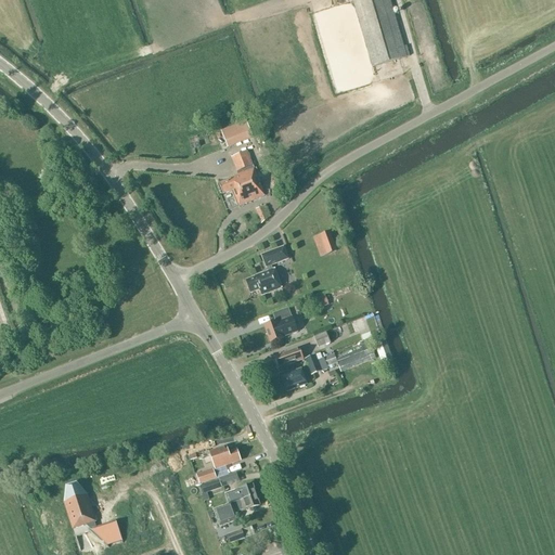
[(404,49),(389,0),(357,0),(352,1),(372,67),(407,57),(407,56),(410,55),(408,48),(404,49)]
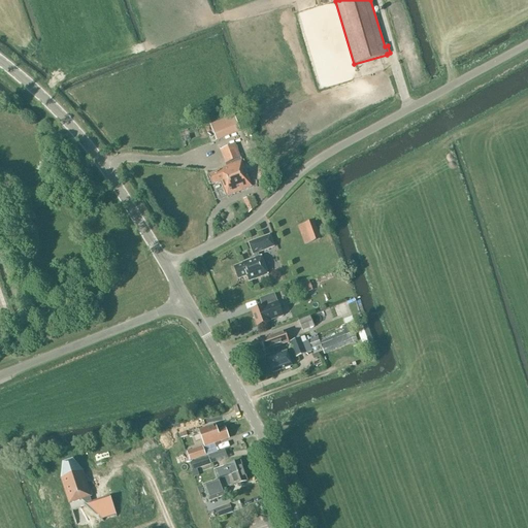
[(216,139),(228,135),(222,122),(210,126),(216,139)]
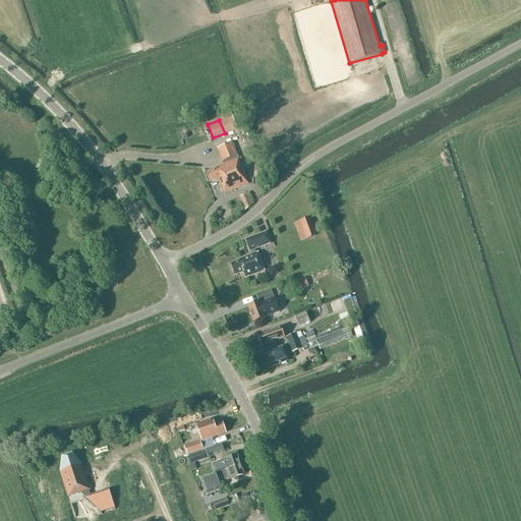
[(239,161),(241,160),(240,158),(238,159),(231,141),(216,148),(222,163),(229,160),(230,162),(217,167),(218,169),(206,174),(210,182),(218,179),(224,193),(248,184),(239,161)]
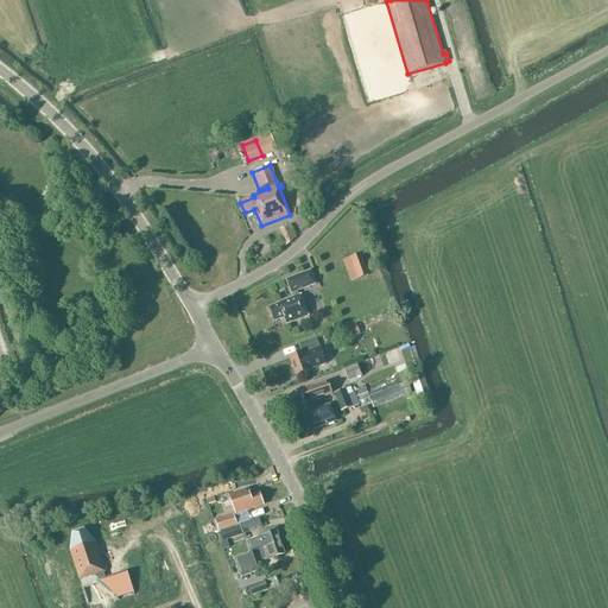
[(286,244),(298,239),(293,225),(282,228),(286,244)]
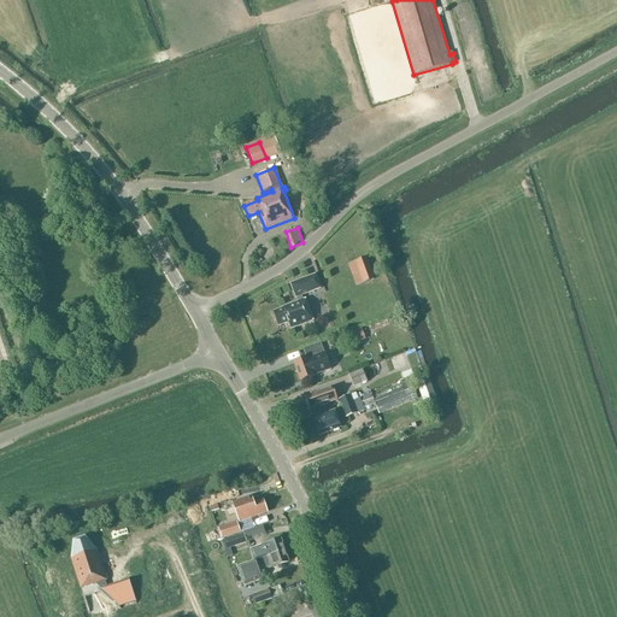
[(363,285),(375,280),(368,259),(356,264),(363,285)]
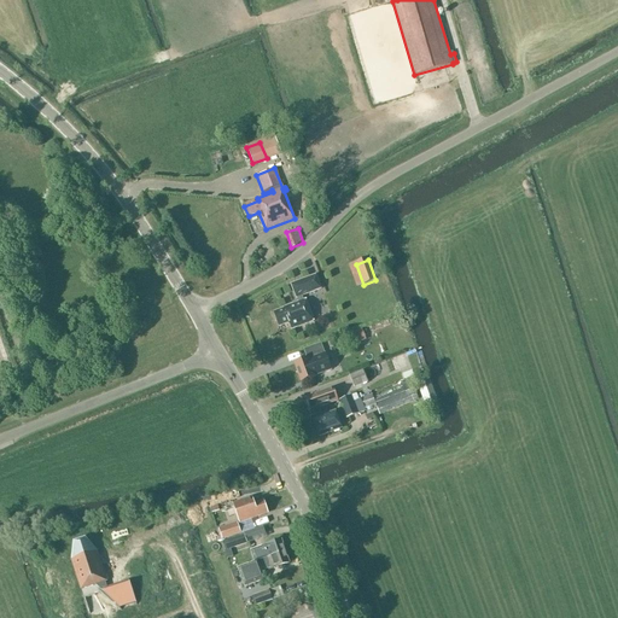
[(314,321),(305,301),(303,301),(302,297),(321,290),(316,275),(291,285),(296,298),(297,298),(299,303),(284,309),(274,314),(279,327),(290,324),(292,330),(314,321)]
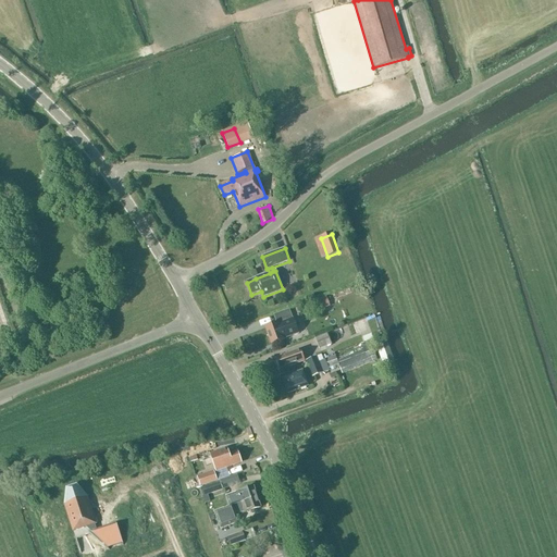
[(326,296),(316,300),(319,311),(330,307),(326,296)]
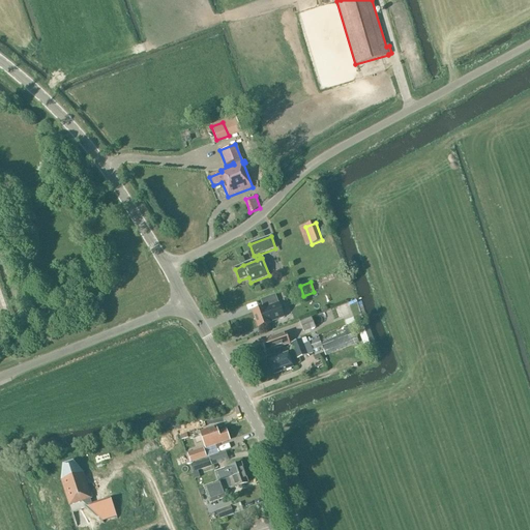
[(270,323),(269,320),(283,315),(275,294),(260,300),(263,307),(253,312),(254,315),(252,315),(254,320),(255,319),(258,328),(270,323)]
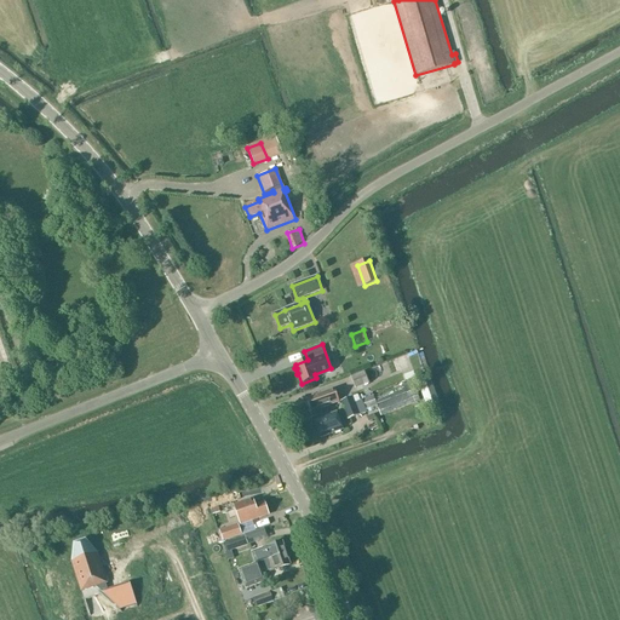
[(365,372),(351,378),(355,390),(369,384),(365,372)]
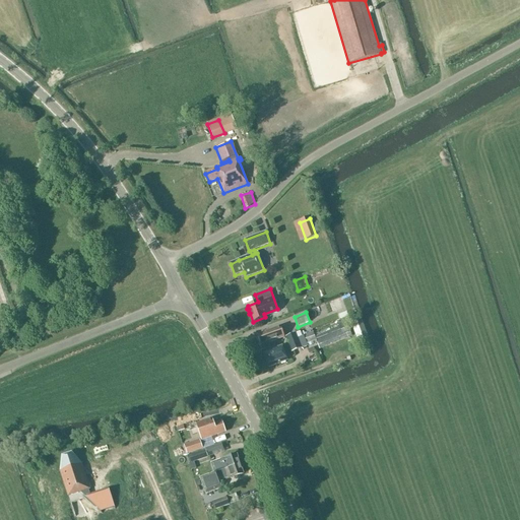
[(314,335),(318,344),(343,335),(339,325),(314,335)]
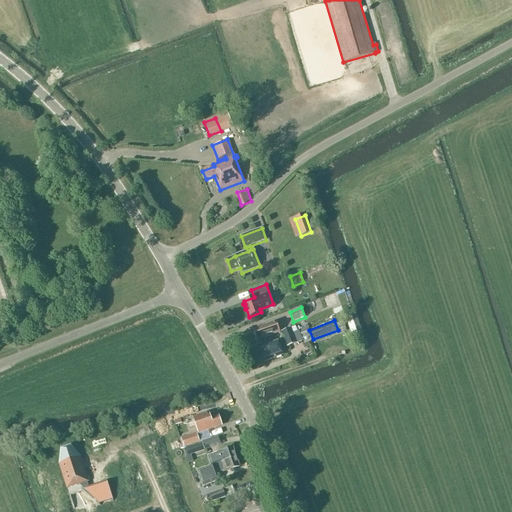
[(273,335),(279,332),(277,326),(270,328),(269,324),(261,327),(261,328),(253,331),(257,340),(265,337),(265,338),(273,335)]
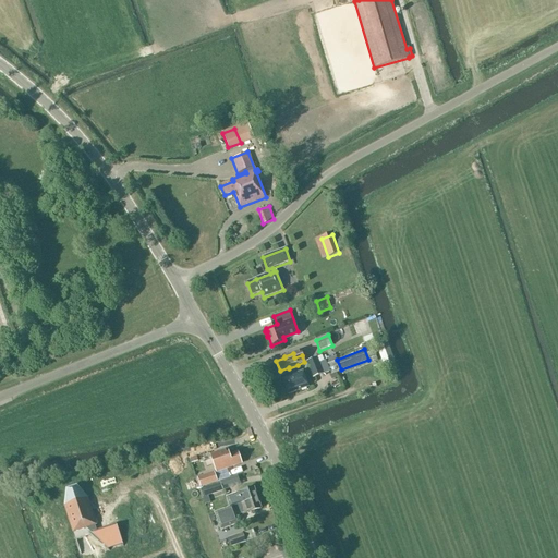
[(336,358),(319,363),(317,358),(306,362),(307,364),(313,378),(328,373),(339,368),(338,363),(336,358)]
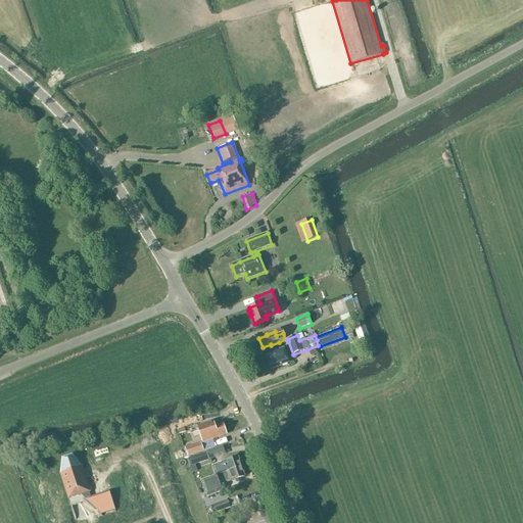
[(271,370),(289,363),(284,348),(266,355),(271,370)]
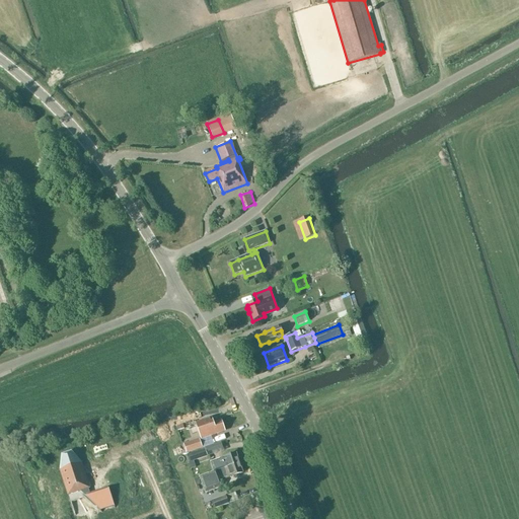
[(212,419),(196,424),(201,438),(211,435),(211,436),(225,431),(222,422),(214,424),(212,419)]
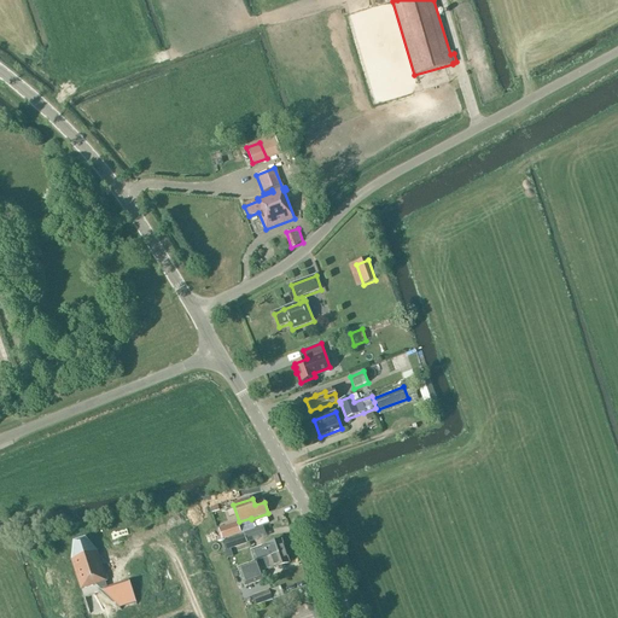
[(223,541),(242,534),(237,523),(219,530),(223,541)]
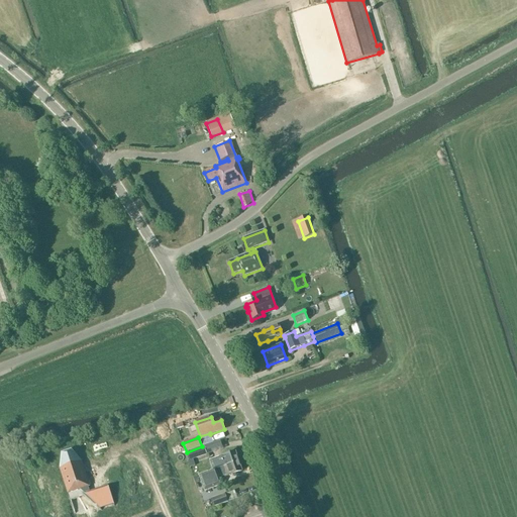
[(207,454),(204,447),(191,452),(193,459),(207,454)]
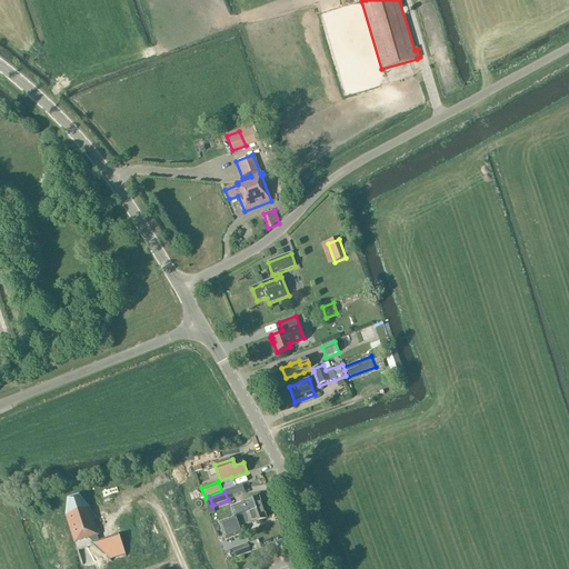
[(69,500),(66,515),(73,542),(99,535),(91,507),(80,497),(69,500)]
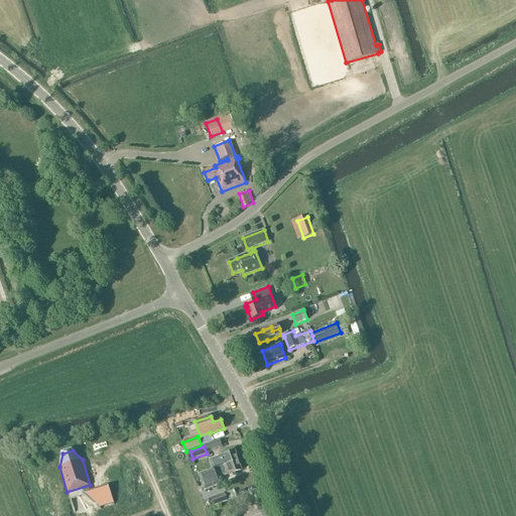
[(211,461),(214,469),(238,461),(235,452),(220,457),(211,461)]
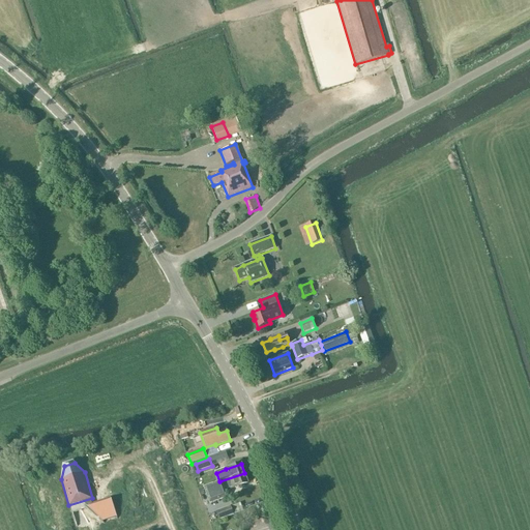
[(225,490),(232,488),(232,489),(247,483),(244,473),(219,481),(219,482),(205,488),(211,503),(228,498),(225,490)]
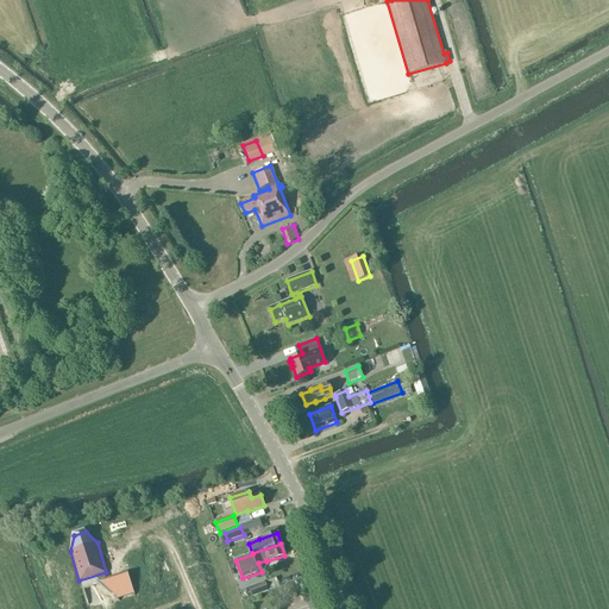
[(118,598),(135,594),(131,583),(108,590),(118,598)]
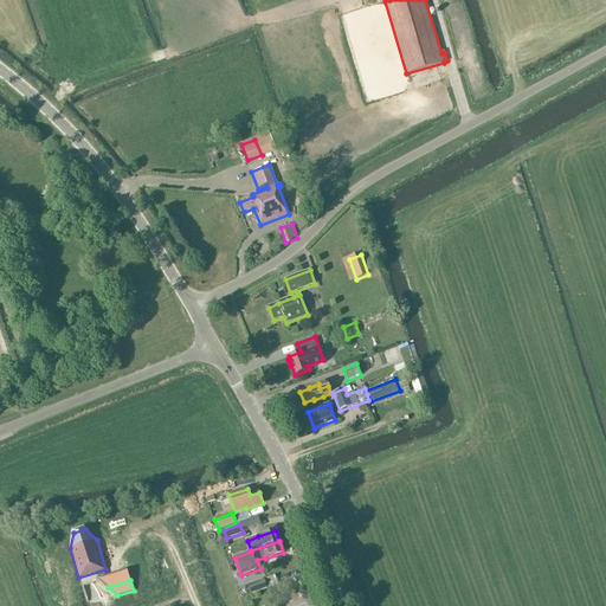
[(247,594),(264,588),(260,580),(245,586),(247,594)]
